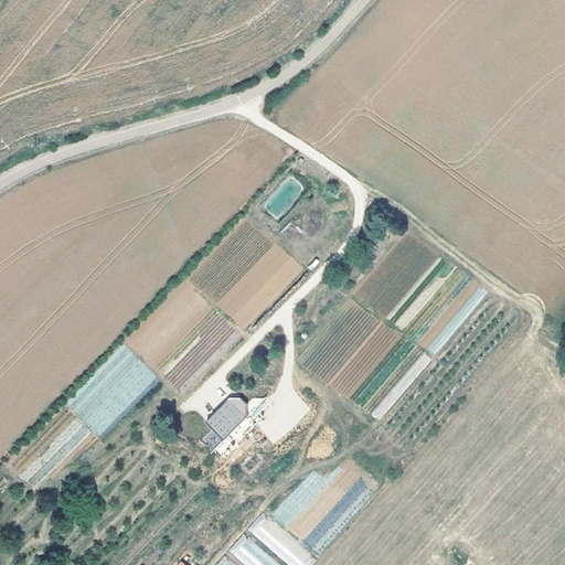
[(297,274),(302,267),(288,256),(283,262),(297,274)]
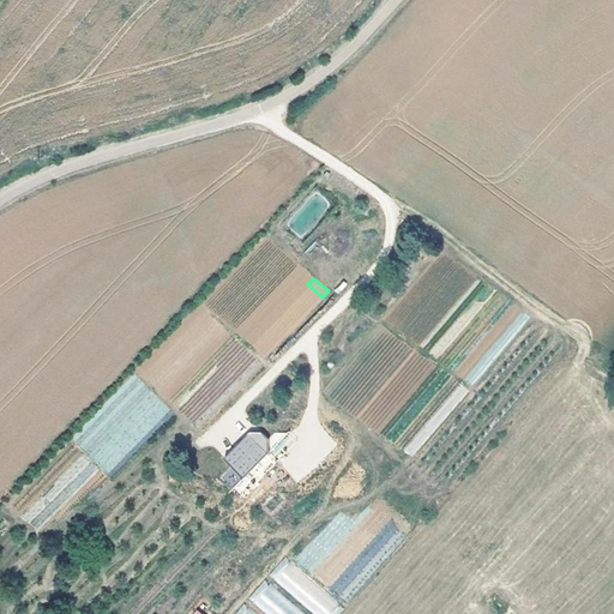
[(253,428),(223,458),(232,465),(220,477),(232,489),(283,437),(277,431),(266,441),(253,428)]
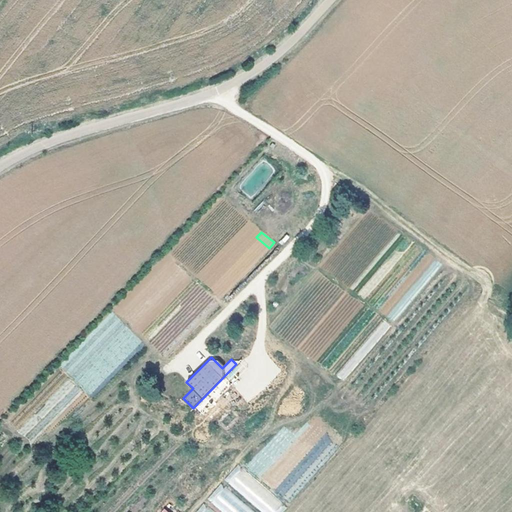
[(205,395),(196,406),(200,410),(209,399),(205,395)]
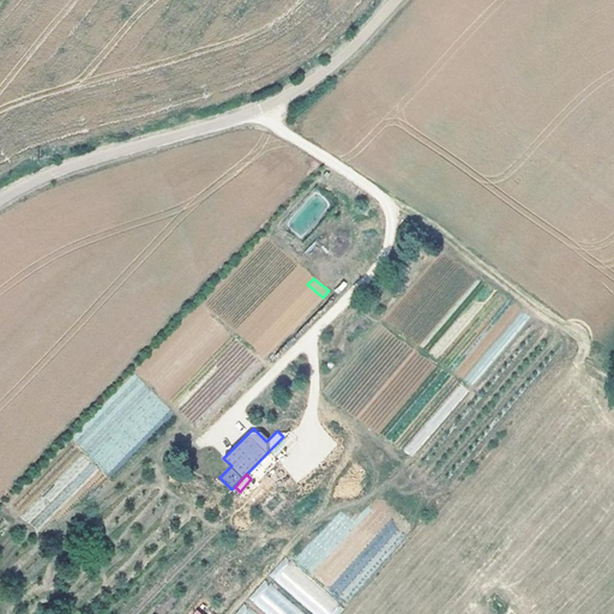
[(304,613),(265,579),(250,599),(266,613),(304,613)]
